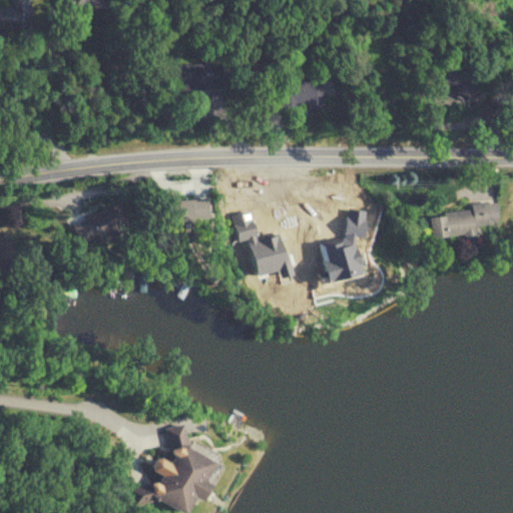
[(31,0),(10,0),(10,7),(0,6),(0,32),(32,32),(31,0)]
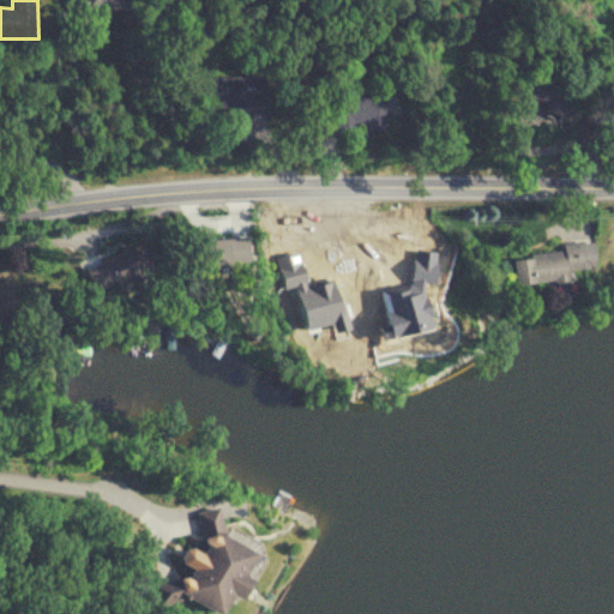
[(126,18),(125,0),(72,0),(73,19),(126,18)]
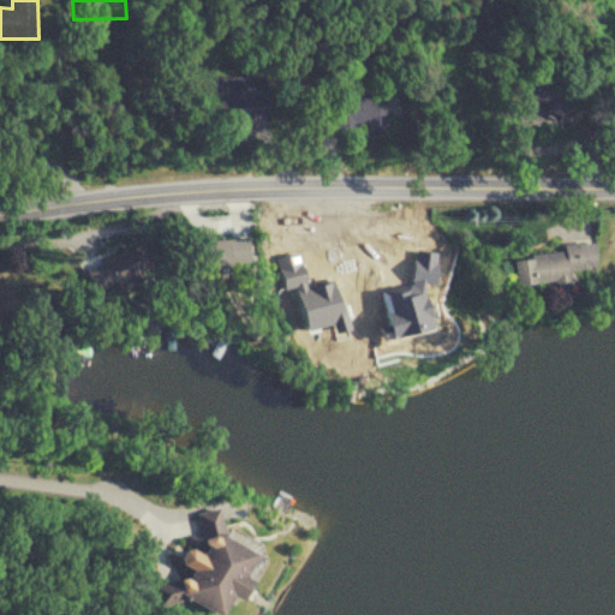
[(563,88),(538,73),(527,93),(553,107),(563,88)]
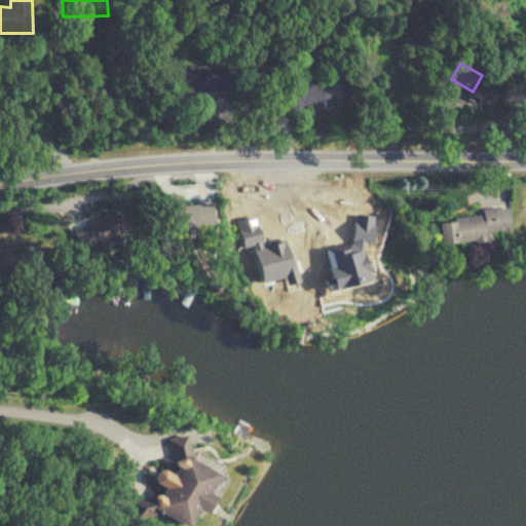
[(185,92),(231,92),(231,67),(185,67),(185,92)]
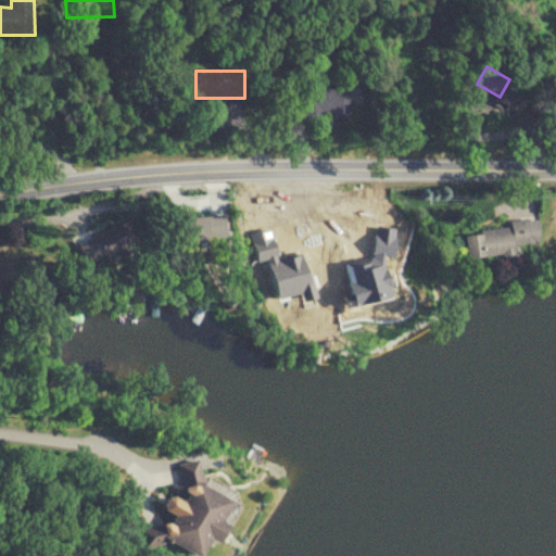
[(306,118),(331,118),(352,119),(352,83),(307,83),(306,118)]
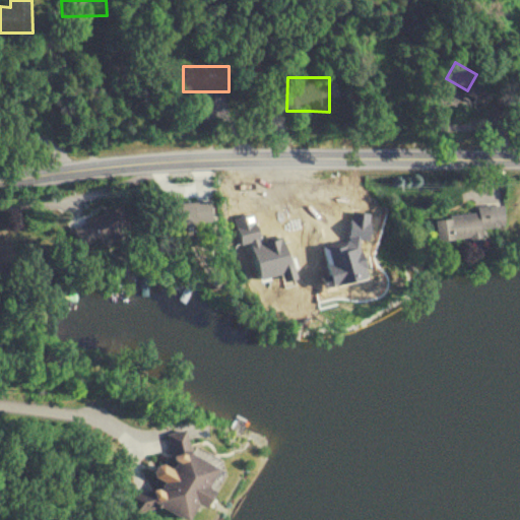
[(75,224),(84,249),(125,233),(124,230),(131,226),(123,206),(75,224)]
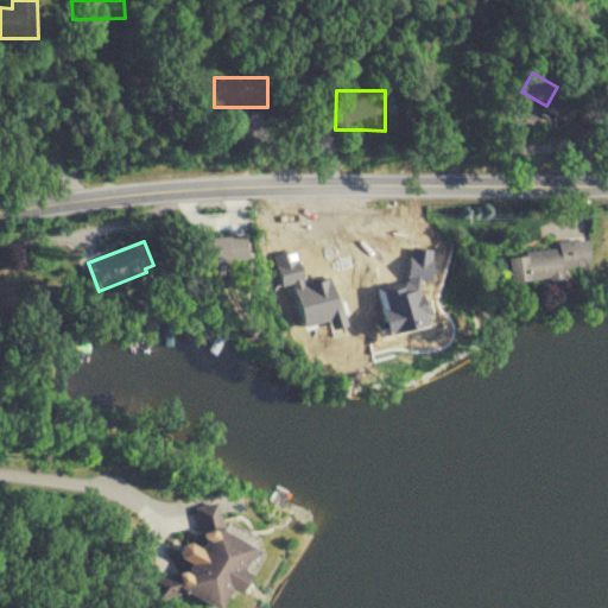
[(568,279),(567,267),(593,265),(591,241),(561,242),(562,251),(512,254),(514,283),(568,279)]
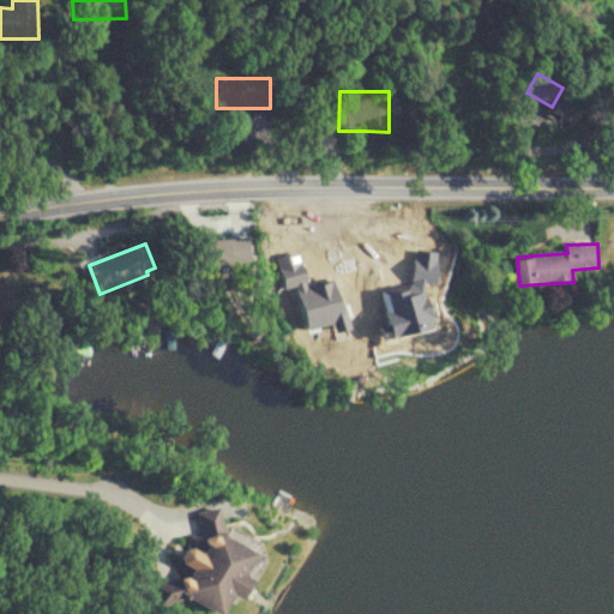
[(348,289),(373,326),(386,318),(395,330),(421,311),(404,284),(387,295),(372,272),(348,289)]
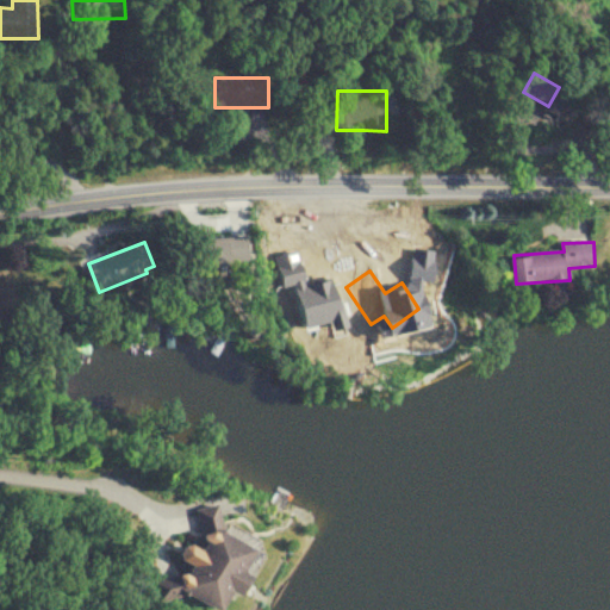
[(197,511),(206,551),(195,547),(188,548),(184,562),(194,567),(191,574),(156,583),(161,601),(167,603),(190,598),(221,609),(225,609),(231,609),(236,593),(249,598),(254,587),(250,574),(260,551),(228,537),(221,505),(197,511)]
